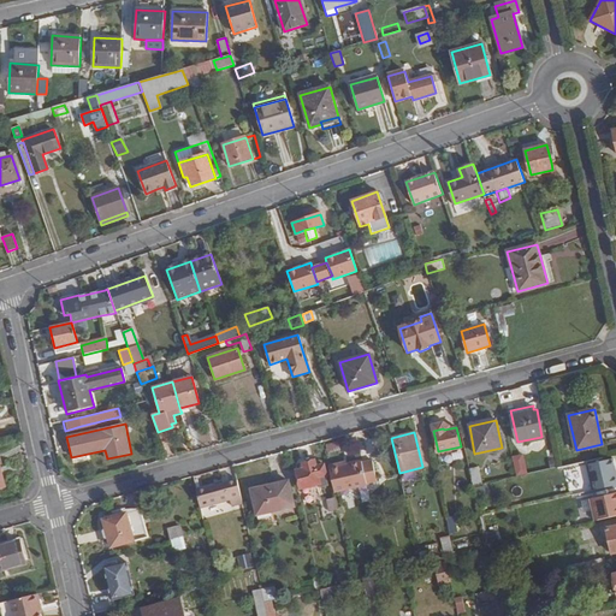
[(338,443),(325,446),(327,454),(339,451),(338,443)]
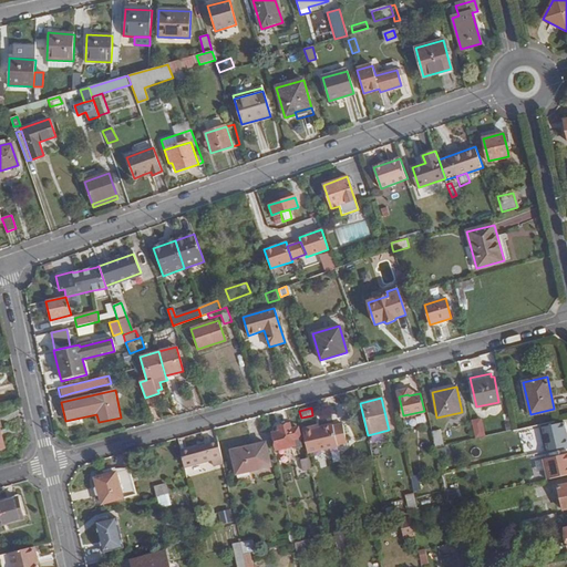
[(481,418),(470,421),(475,439),(485,436),(481,418)]
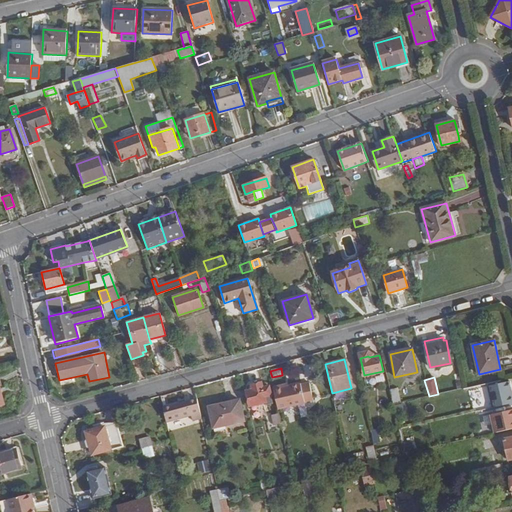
[(288,384),(272,387),(277,409),(317,400),(313,381),(288,386),(288,384)]
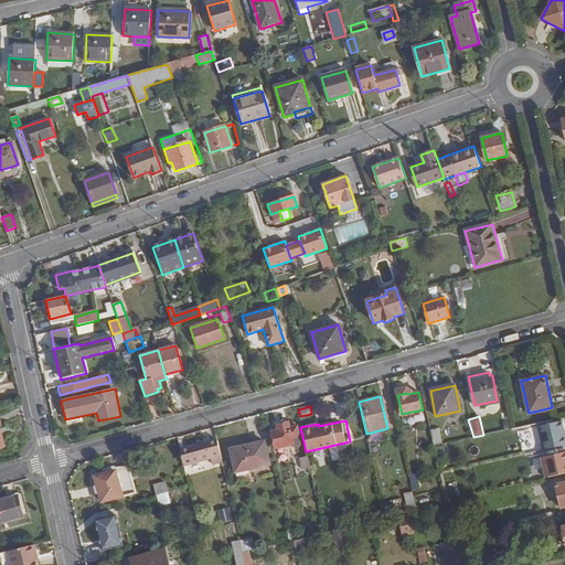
[(272,432),(275,448),(292,444),(294,448),(301,446),(297,426),(290,427),(289,422),(277,425),(278,430),(272,432)]
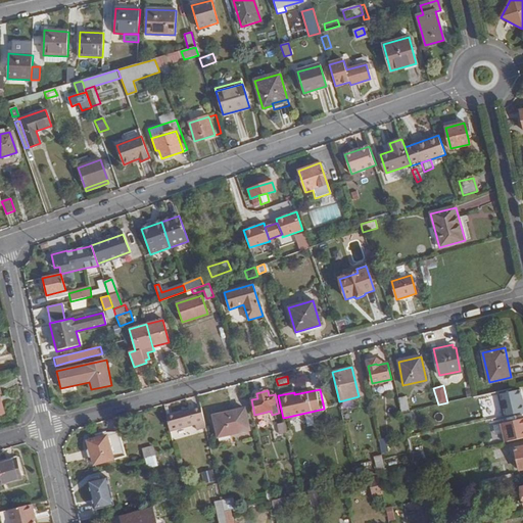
[(498,395),(504,417),(522,412),(522,402),(520,390),(498,395)]
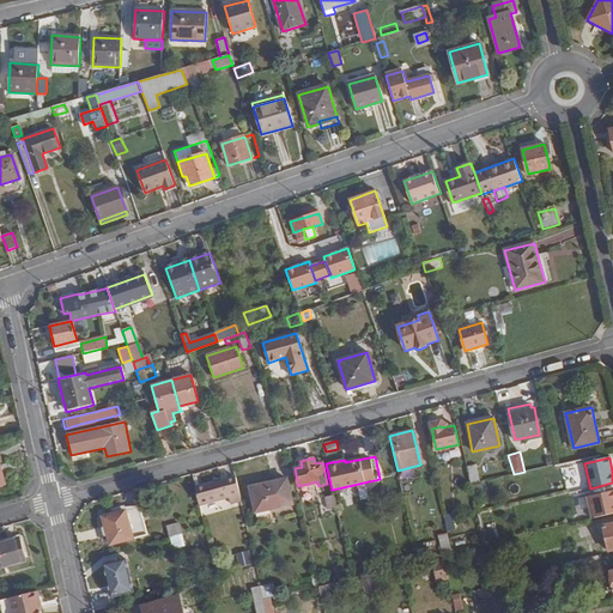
[(582,465),(566,468),(571,486),(587,483),(582,465)]
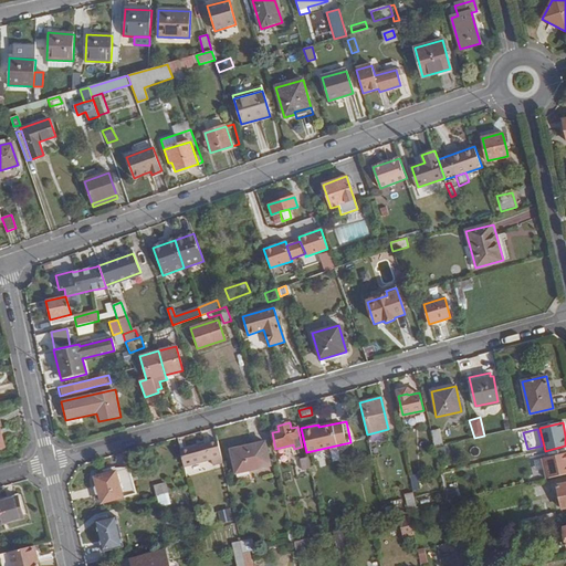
[(439,430),(431,431),(435,447),(442,446),(439,430)]
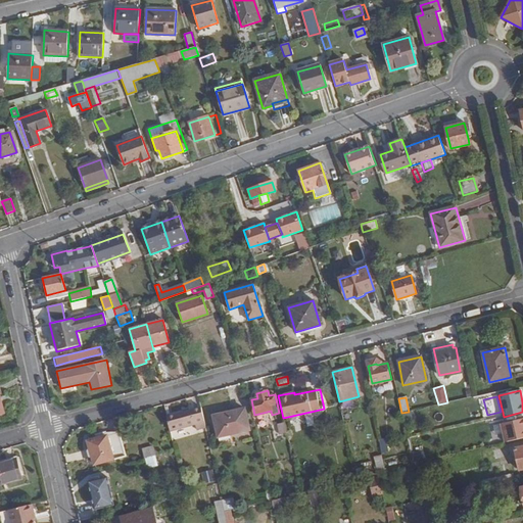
[(201,408),(167,416),(171,430),(195,424),(197,429),(206,427),(201,408)]
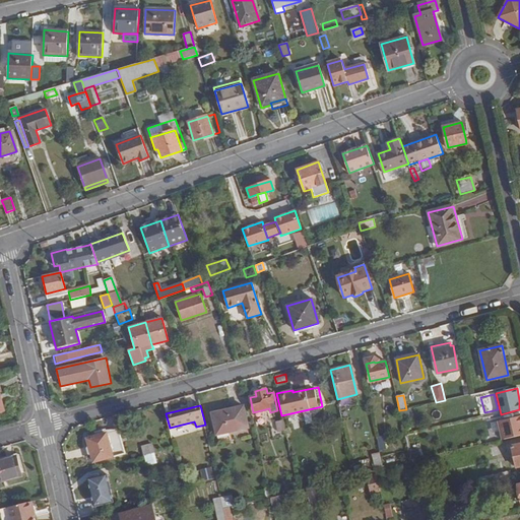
[(211,413),(218,442),(230,439),(228,432),(248,428),(243,406),(211,413)]
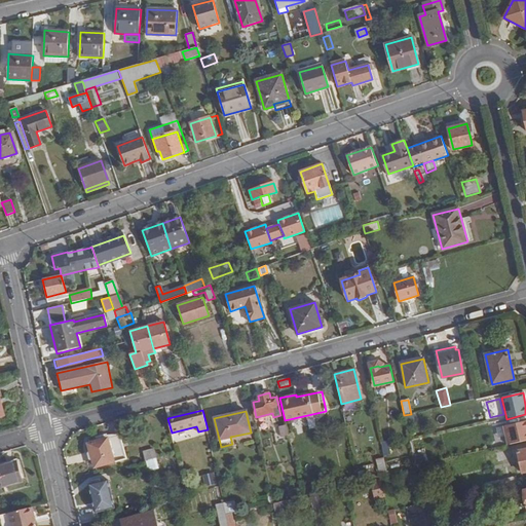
[(405,416),(407,424),(415,423),(413,414),(405,416)]
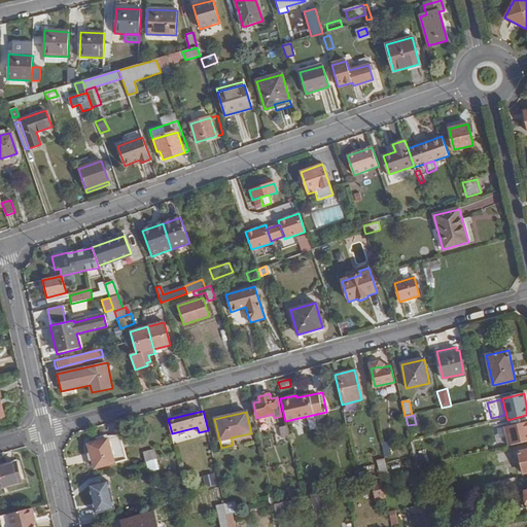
[(508,446),(526,441),(526,421),(504,427),(508,446)]
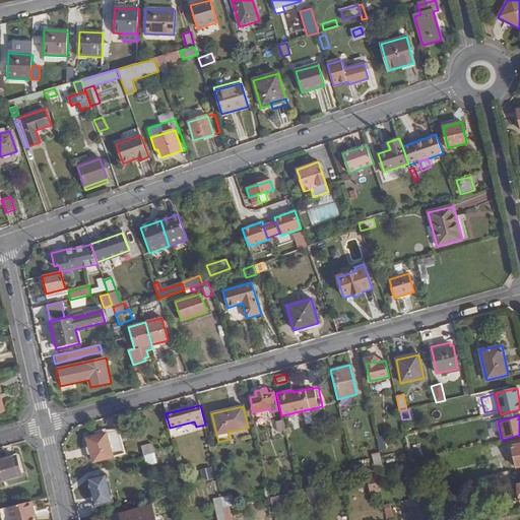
[(279,433),(285,432),(282,421),(276,424),(279,433)]
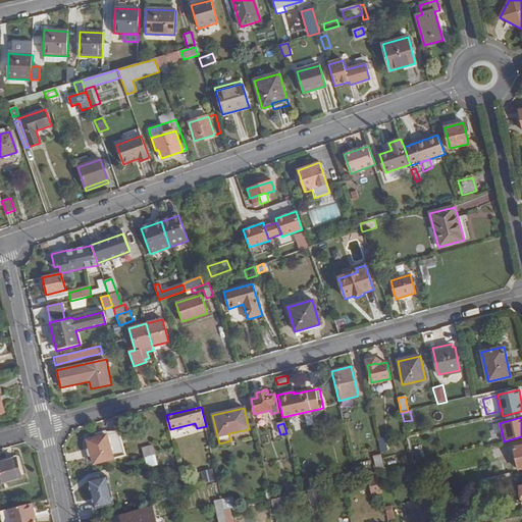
[(87,440),(92,463),(125,455),(120,432),(105,436),(104,431),(95,433),(96,438),(87,440)]
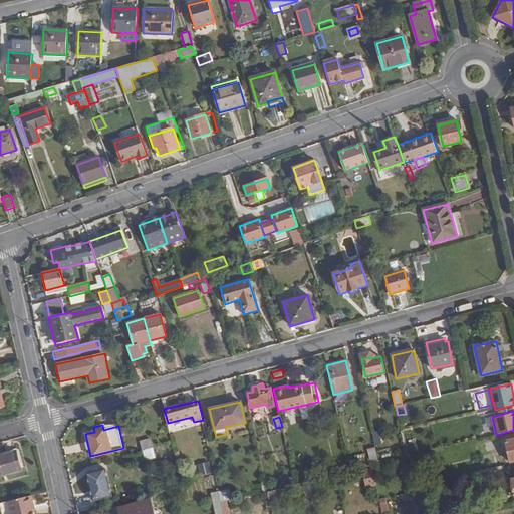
[(247,435),(250,445),(256,444),(253,434),(247,435)]
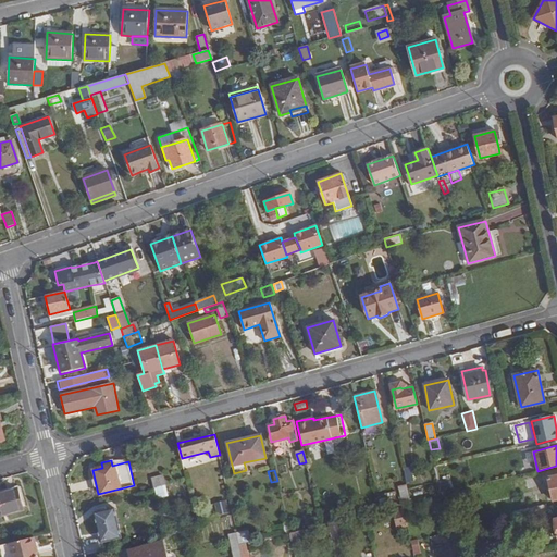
[(151,478),(155,489),(165,486),(162,475),(151,478)]
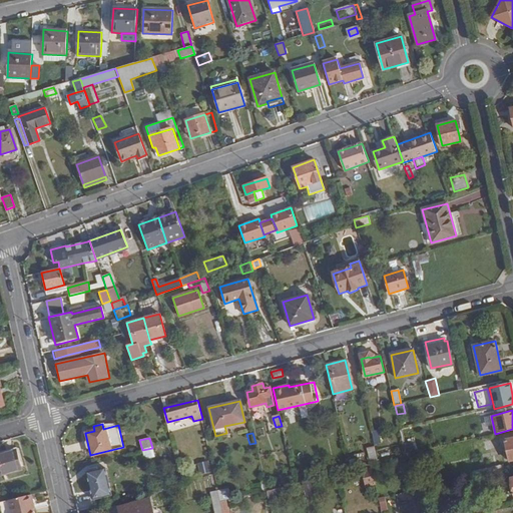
[(376,453),(374,446),(367,448),(371,464),(378,462),(377,460),(376,453)]
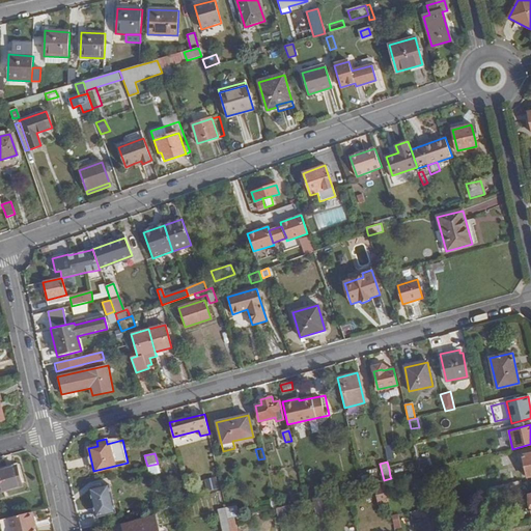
[(158,464),(147,466),(149,476),(160,473),(158,464)]
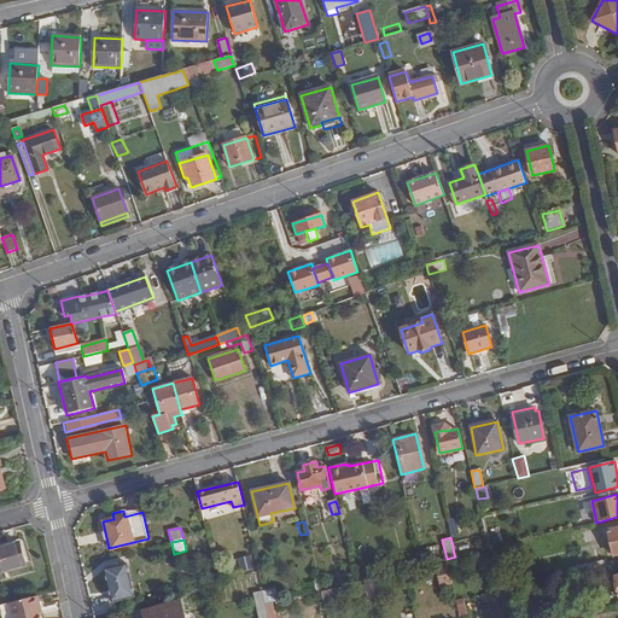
[(21,542),(0,546),(0,571),(25,565),(21,542)]
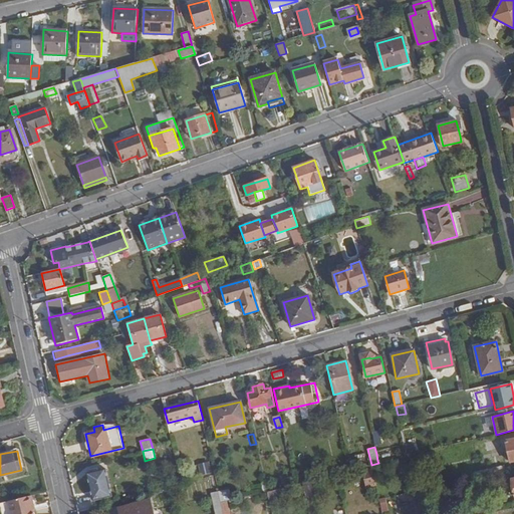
[(384,452),(376,454),(377,461),(386,459),(384,452)]
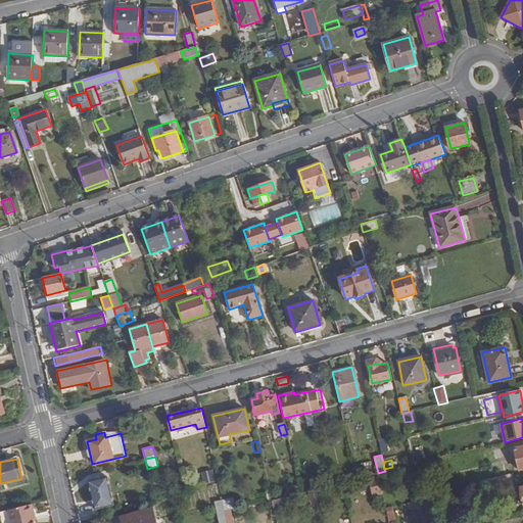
[(212,470),(201,472),(204,484),(215,482),(212,470)]
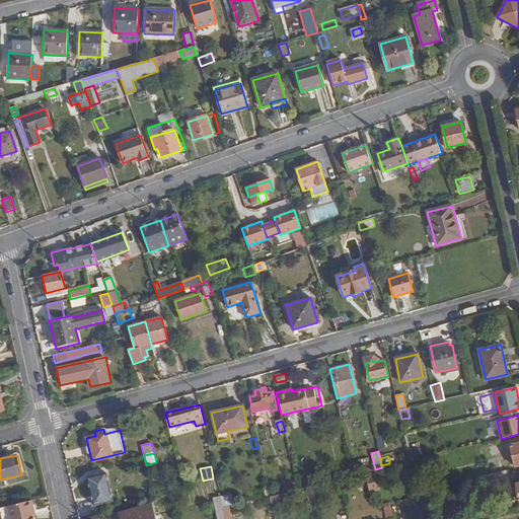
[(375,469),(367,471),(370,486),(378,485),(375,469)]
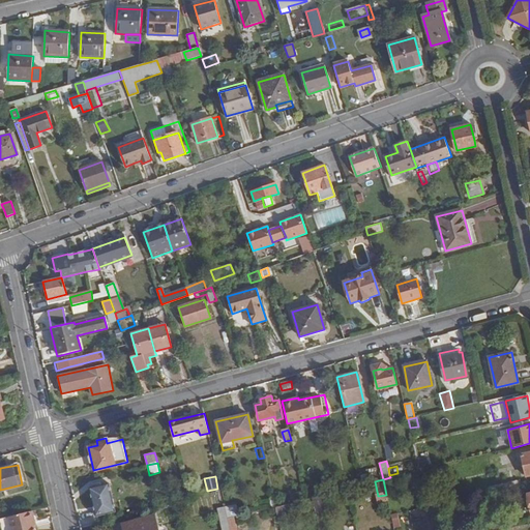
[(491,487),(492,493),(506,489),(513,488),(519,487),(518,480),(491,487)]
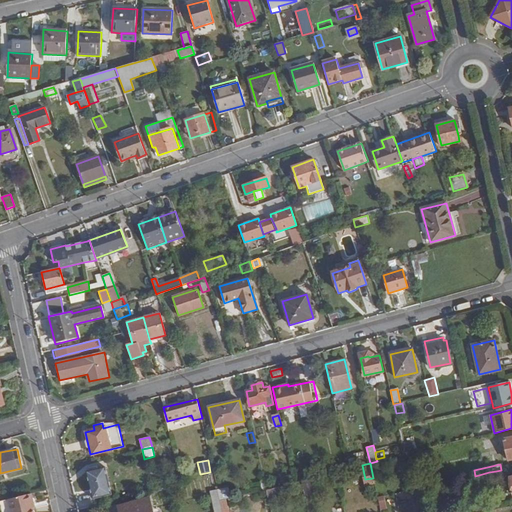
[(104,467),(87,472),(93,499),(111,495),(104,467)]
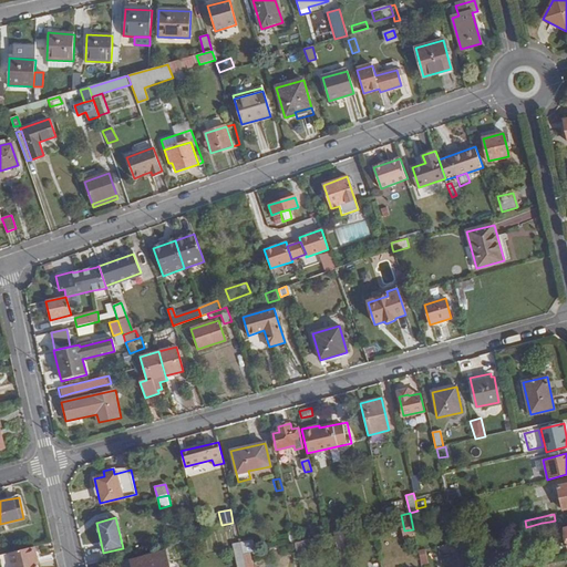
[(549,522),(542,523),(544,531),(552,529),(549,522)]
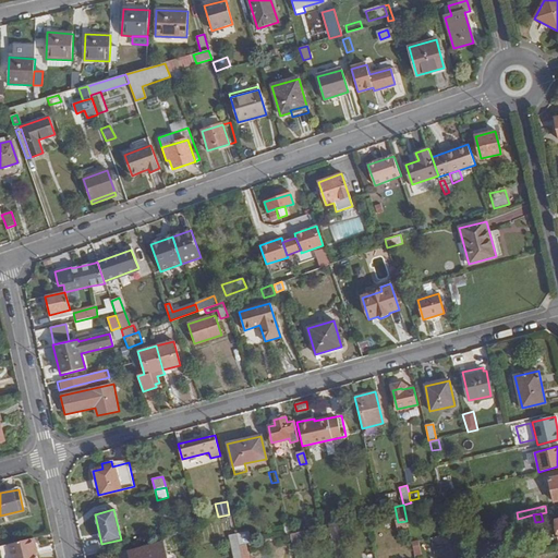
[(328,523),(331,542),(343,540),(338,521),(328,523)]
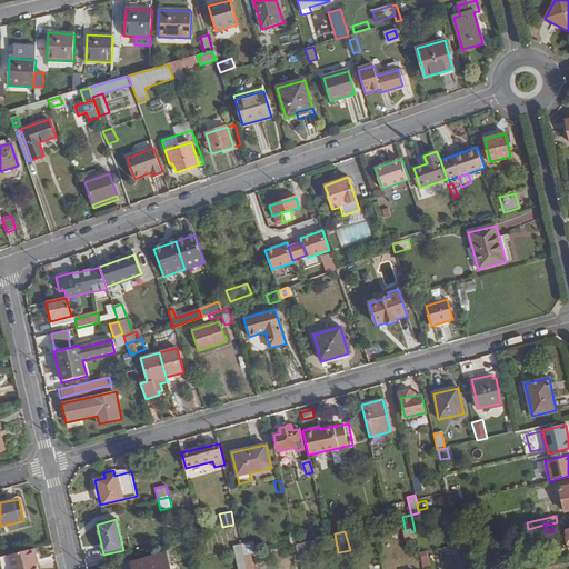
[(316,538),(296,543),(298,552),(310,550),(309,548),(318,546),(316,538)]
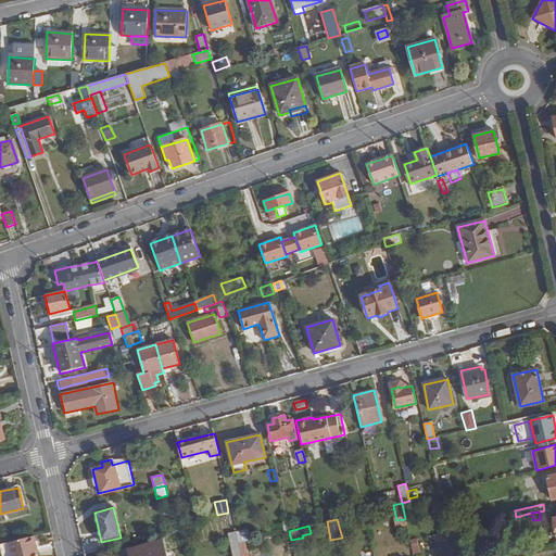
[(247,529),(236,532),(239,544),(244,542),(250,541),(247,529)]
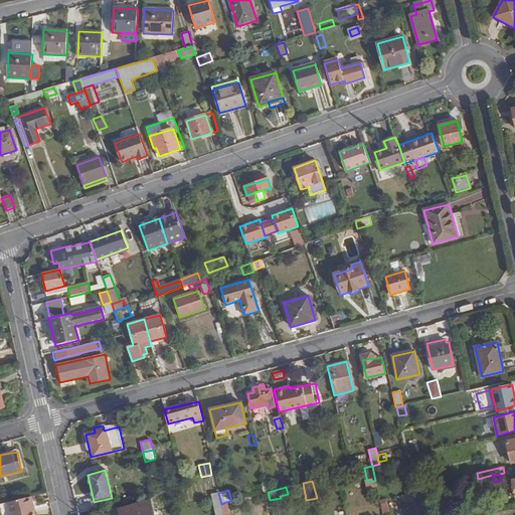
[(223,514),(221,504),(218,493),(211,494),(215,514),(223,514)]
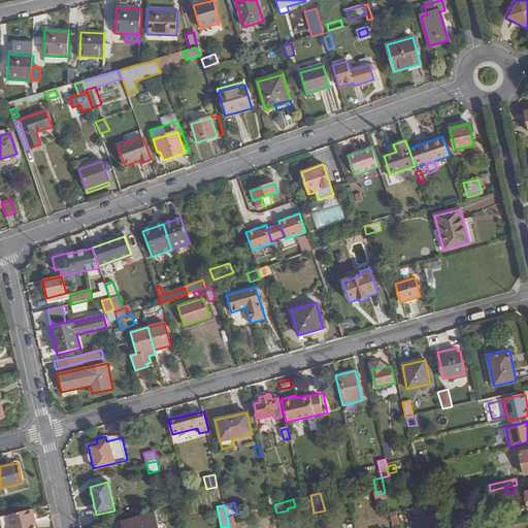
[(32,509),(8,515),(11,527),(34,527),(33,518),(34,518),(32,509)]
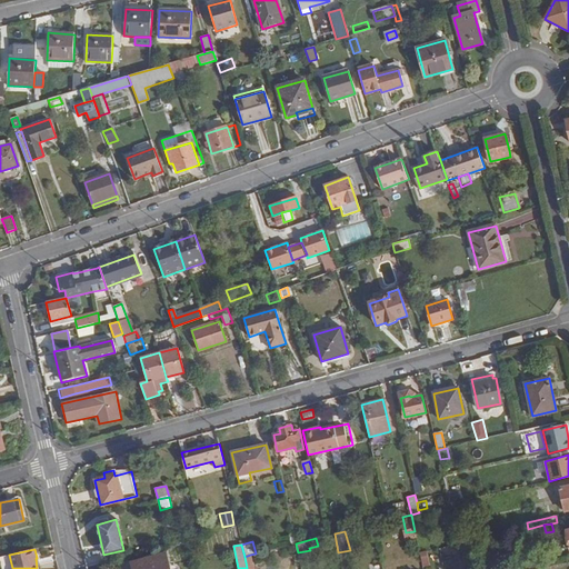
[(170,568),(167,555),(132,563),(132,568),(170,568)]
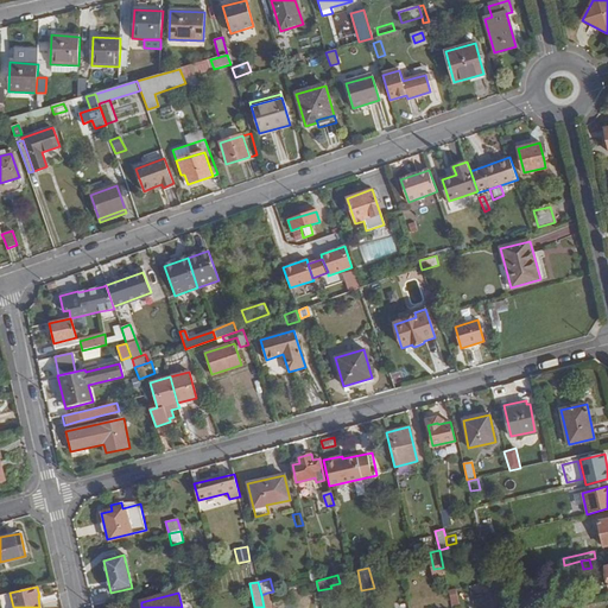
[(271,607),(267,593),(261,595),(264,607),(271,607)]
